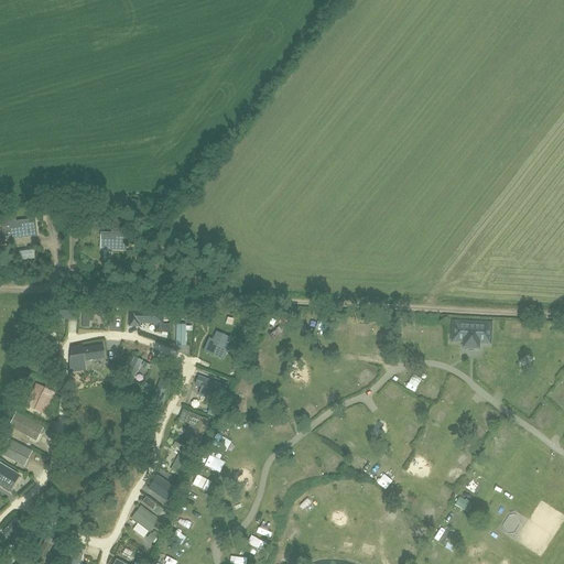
[(133,223),(145,226),(149,213),(137,209),(133,223)]
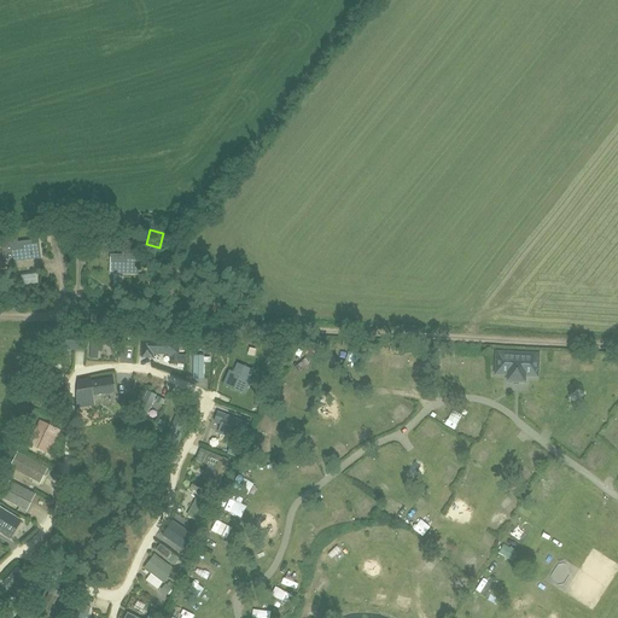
[(12,245),(15,262),(40,258),(38,242),(12,245)]
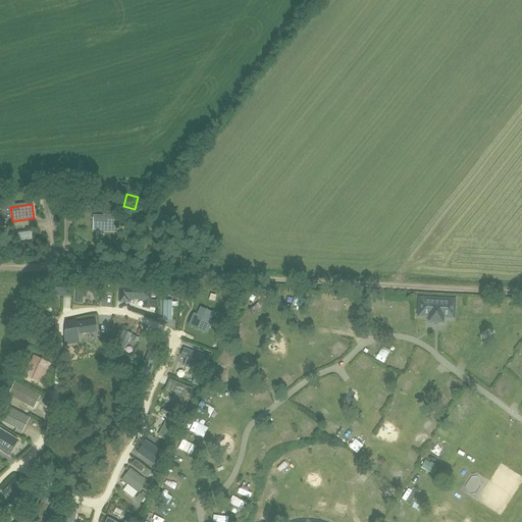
[(115,231),(116,217),(94,216),(94,230),(115,231)]
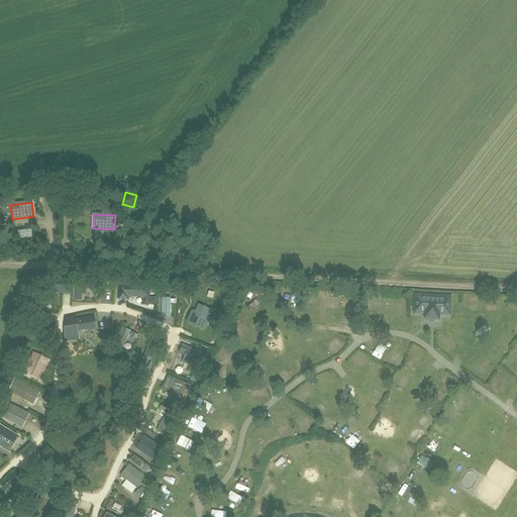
[(48,276),(47,292),(69,293),(70,277),(48,276)]
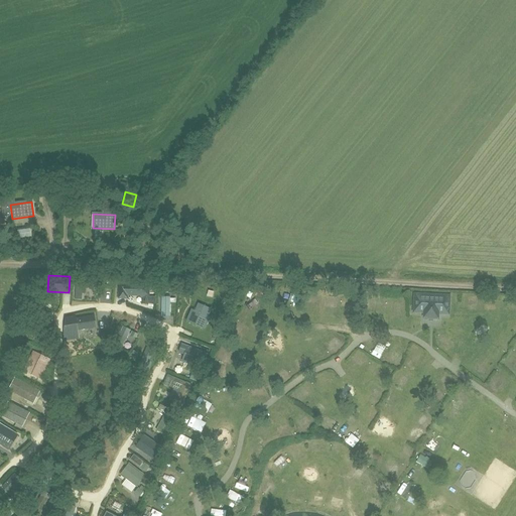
[(77,279),(76,299),(82,300),(82,293),(83,288),(86,288),(99,289),(99,281),(77,279)]
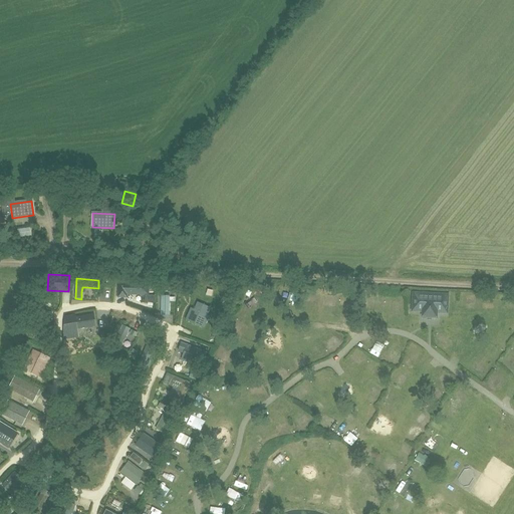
[(120,297),(126,297),(126,294),(148,294),(148,293),(148,285),(120,285),(120,297)]
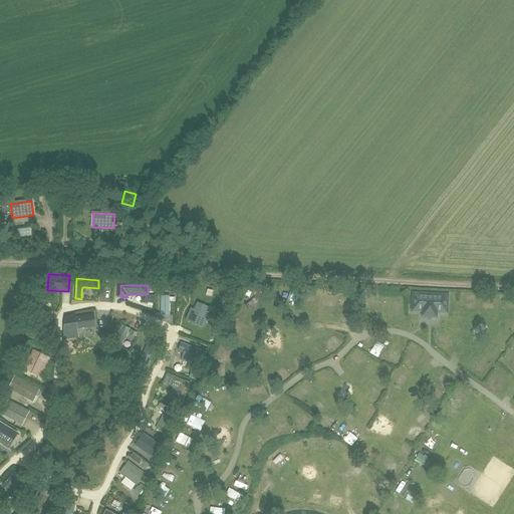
[(448,314),(449,295),(413,293),(412,312),(423,312),(422,317),(437,318),(437,313),(448,314)]
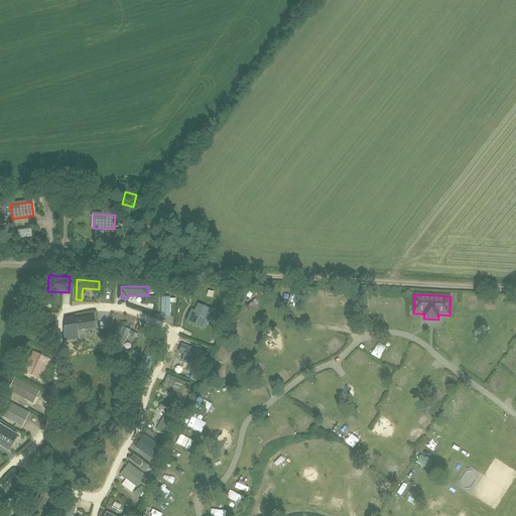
[(269,313),(280,313),(279,297),(266,297),(266,306),(269,306),(269,313)]
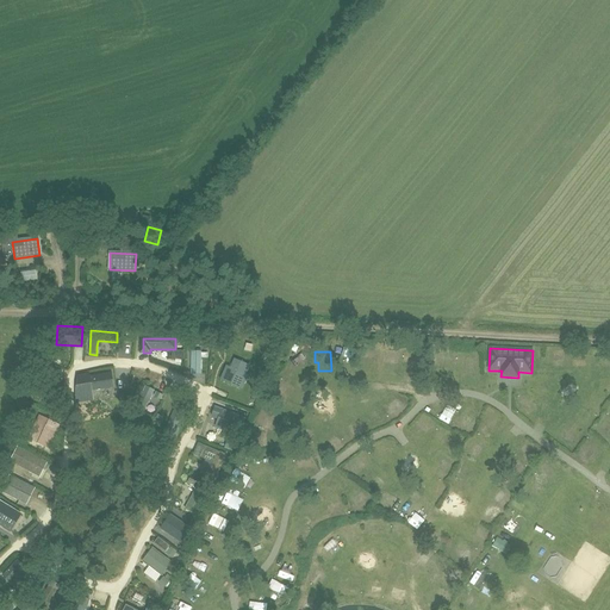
[(371,365),(374,354),(366,352),(363,363),(371,365)]
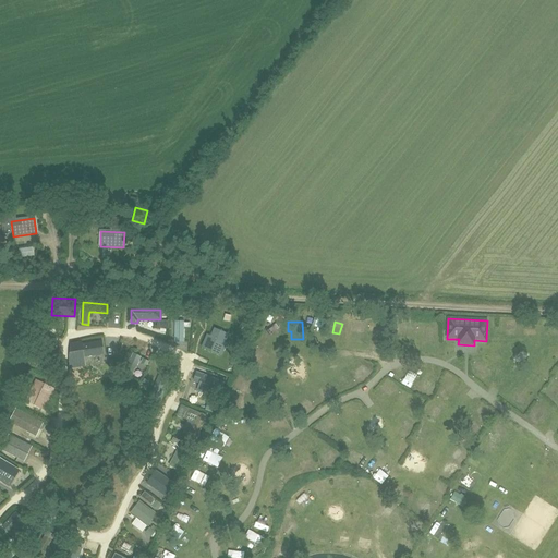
[(353,335),(362,337),(364,325),(354,324),(353,335)]
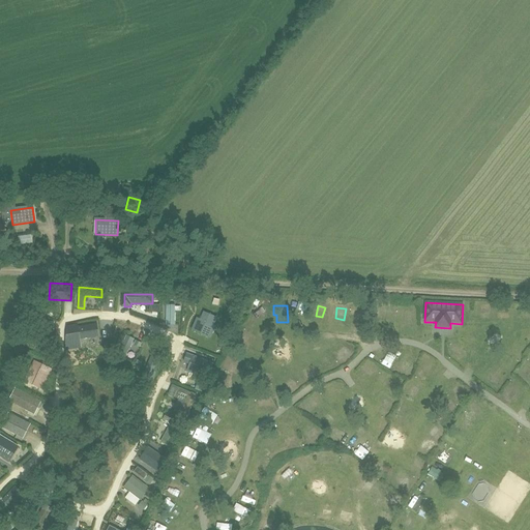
[(197,318),(192,330),(210,339),(216,326),(214,325),(217,318),(204,312),(201,319),(197,318)]
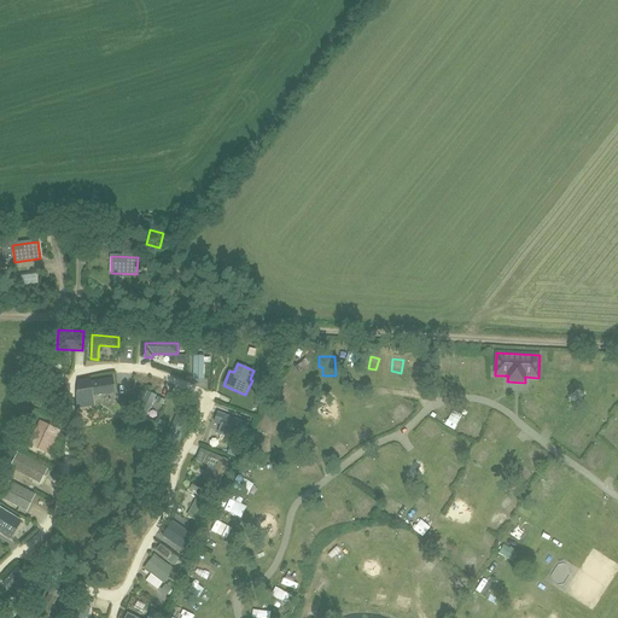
[(470,378),(481,377),(479,366),(468,366),(470,378)]
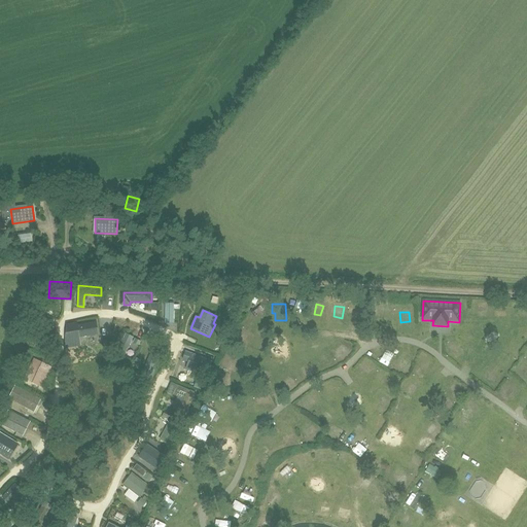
[(75,327),(78,326),(78,323),(67,325),(65,349),(81,347),(79,338),(76,338),(75,327)]
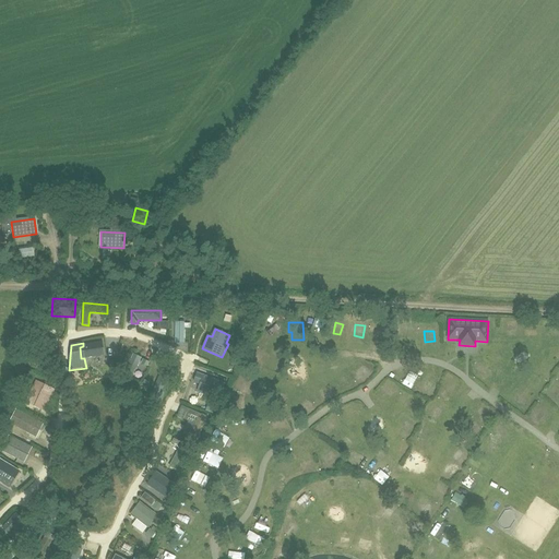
[(253,347),(250,360),(268,365),(271,355),(262,353),(263,351),(253,347)]
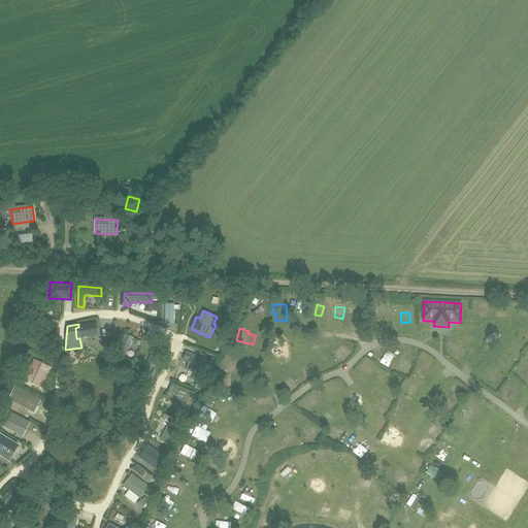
[(118,353),(117,354),(125,357),(133,338),(126,335),(124,339),(120,337),(117,342),(118,343),(122,344),(118,353)]
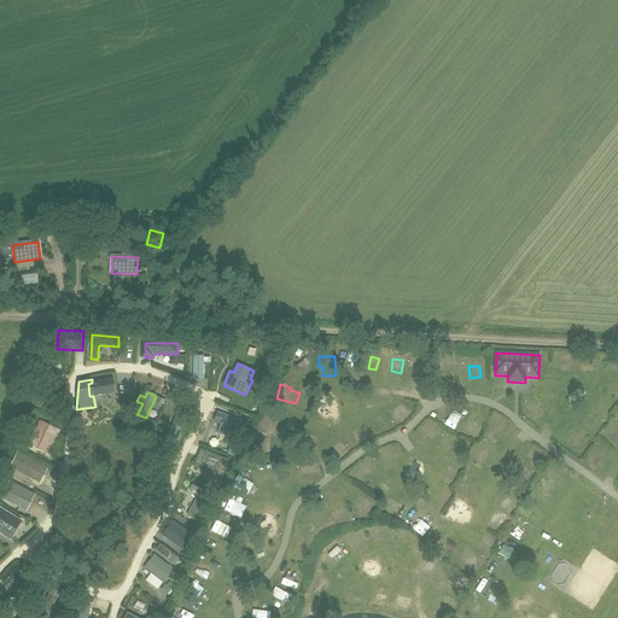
[(215,420),(215,421),(215,423),(222,425),(219,433),(235,438),(238,430),(244,432),(246,425),(217,414),(217,415),(216,415),(215,420)]
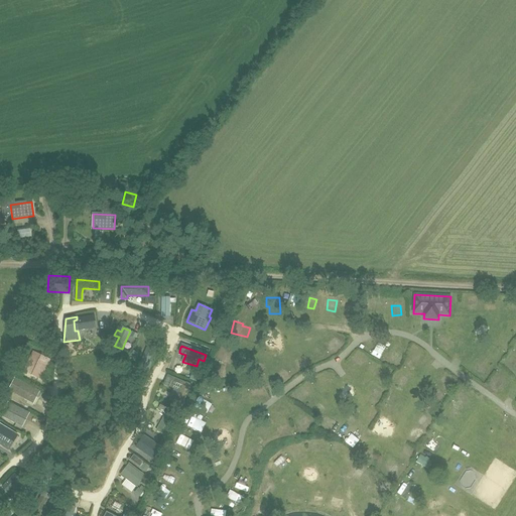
[(41,381),(51,360),(33,352),(23,372),(41,381)]
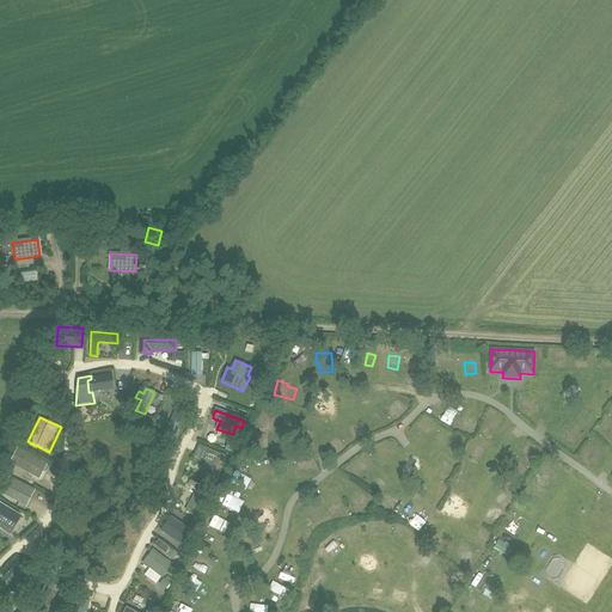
[(611,444),(611,429),(603,423),(595,433),(611,444)]
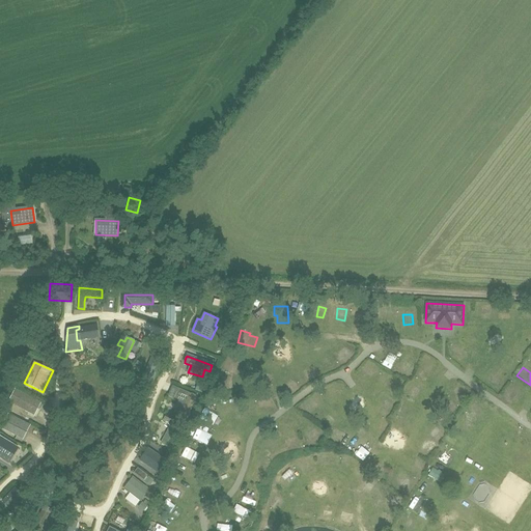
[(522,383),(513,390),(520,397),(528,389),(522,383)]
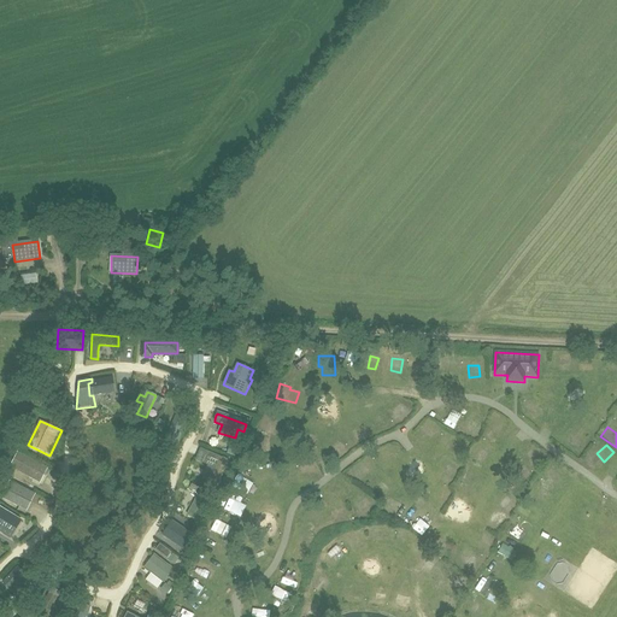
[(48,469),(18,453),(10,468),(40,485),(48,469)]
